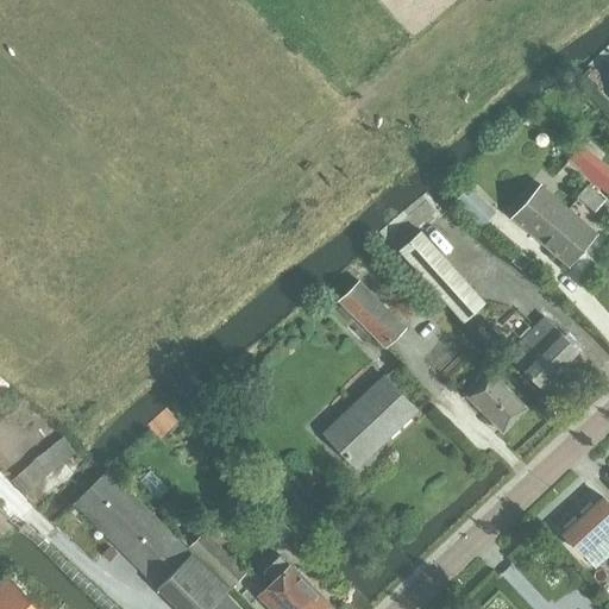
[(567,157),(608,186),(608,157),(581,138),(567,157)]
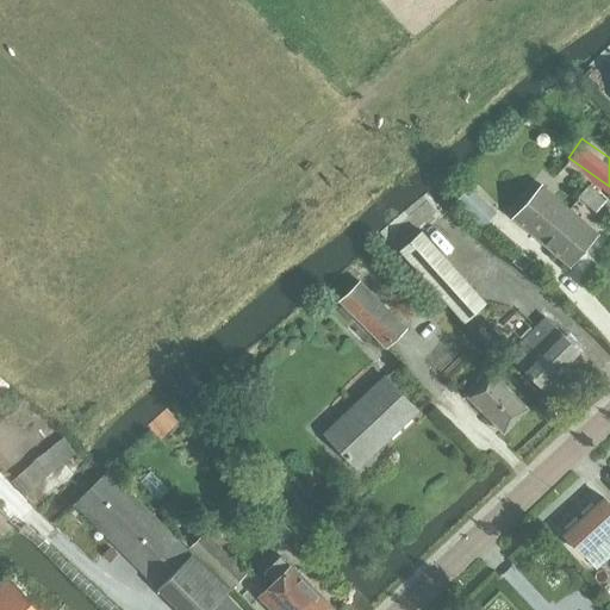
[(468,187),(459,181),(447,193),(454,200),(454,201),(480,226),(495,212),(468,186),(468,187)]
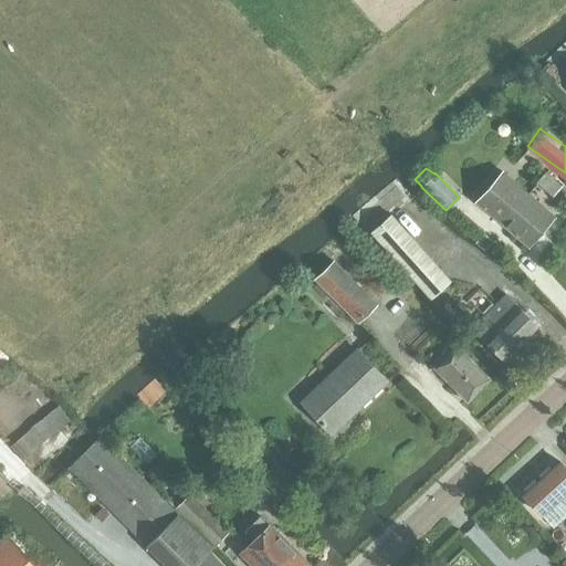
[(528,247),(554,217),(503,171),(475,202),(528,247)]
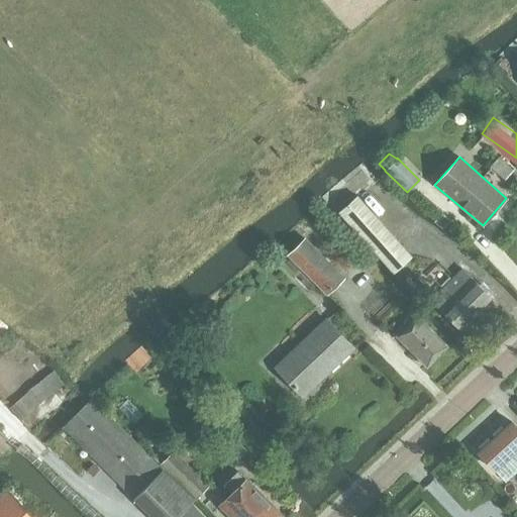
[(504,181),(513,170),(498,157),(489,167),(504,181)]
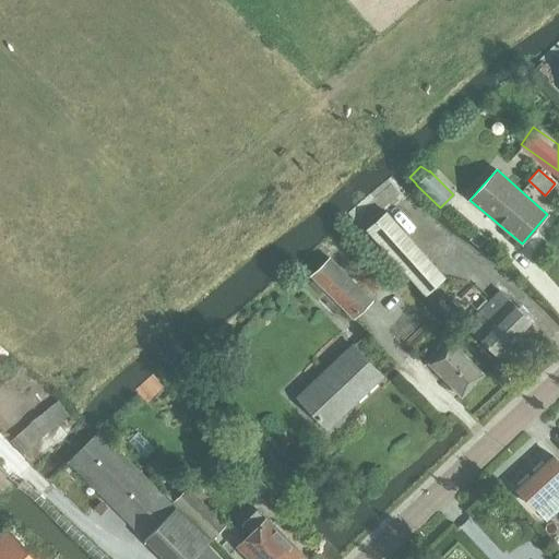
[(425,295),(444,277),(385,211),(366,229),(425,295)]
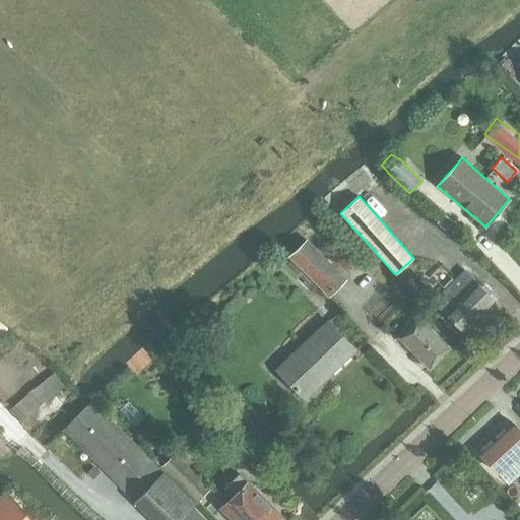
[(287,256),(317,284),(329,297),(346,279),(306,239),(287,256)]
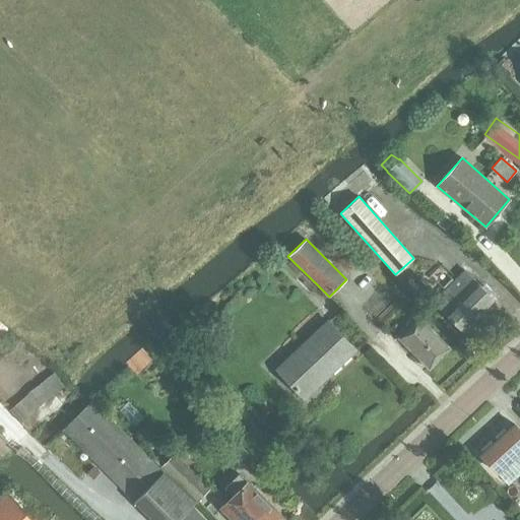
[(462,331),(495,300),(464,269),(437,298),(440,302),(437,306),(462,331)]
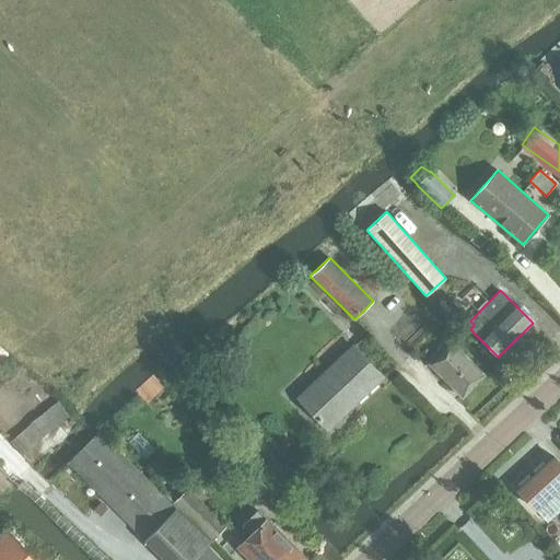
[(462,397),(483,374),(451,342),(429,364),(462,397)]
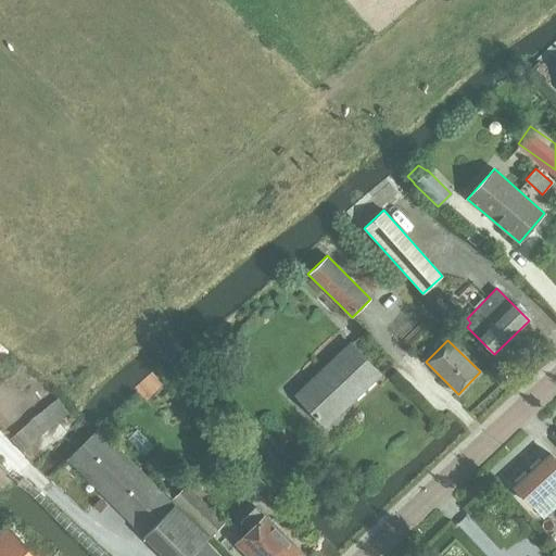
[(346,404),(379,374),(349,342),(294,393),(325,425),(327,422),(325,420),(344,402),(346,404)]
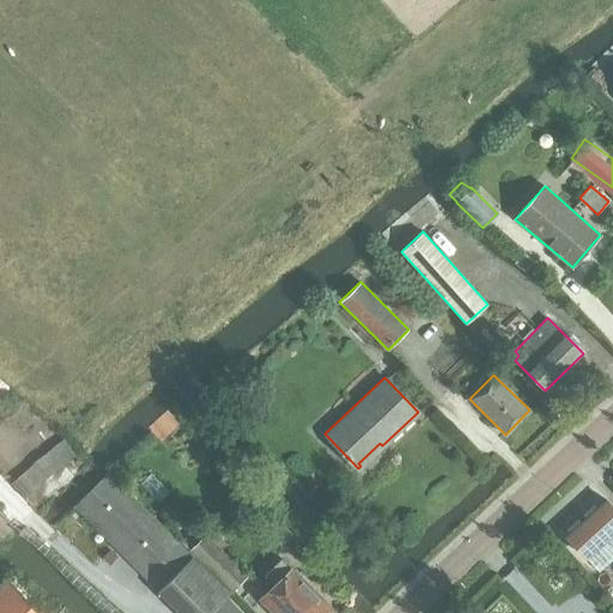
[(24,499),(24,498),(77,455),(64,438),(11,484),(24,499)]
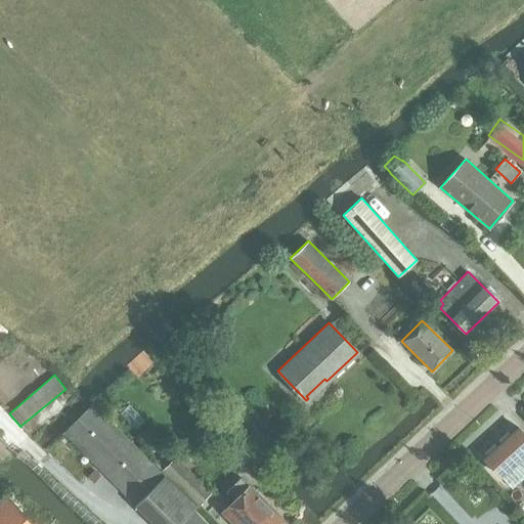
[(92,402),(62,433),(154,523),(208,523),(193,510),(197,507),(163,474),(92,402)]
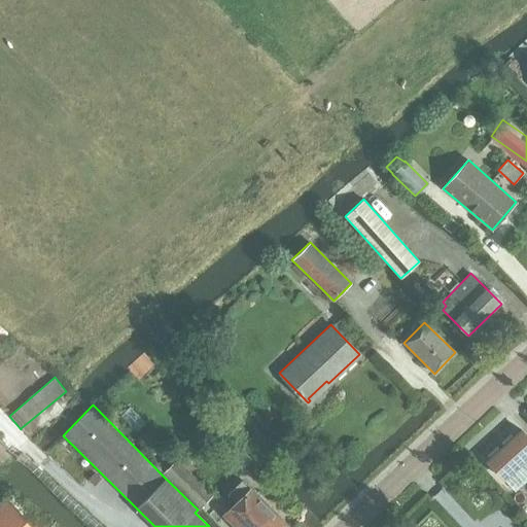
[(526,435),(521,429),(487,460),(504,480),(516,491),(526,480),(526,435)]
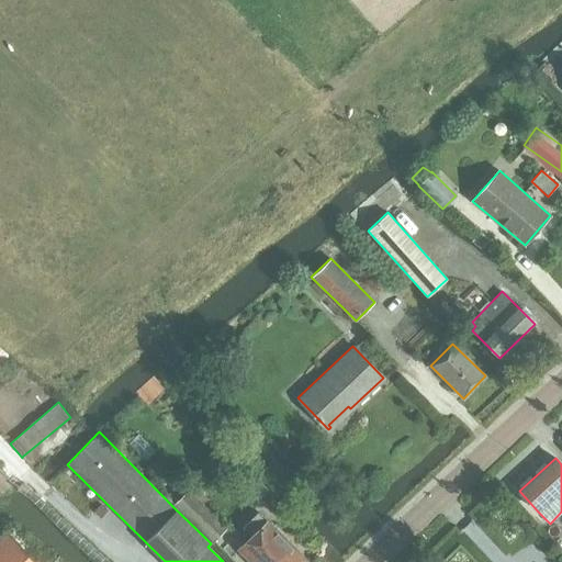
[(175,508),(211,543),(213,541),(215,543),(225,535),(193,501),(188,495),(175,508)]
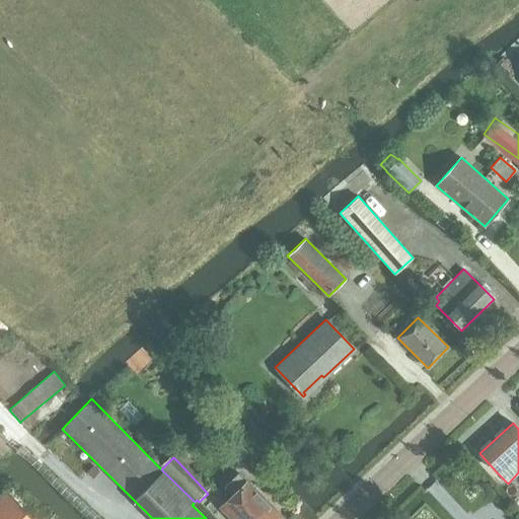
[(245,480),(237,472),(223,486),(231,494),(220,505),(233,518),(277,518),(281,516),(245,479),(245,480)]
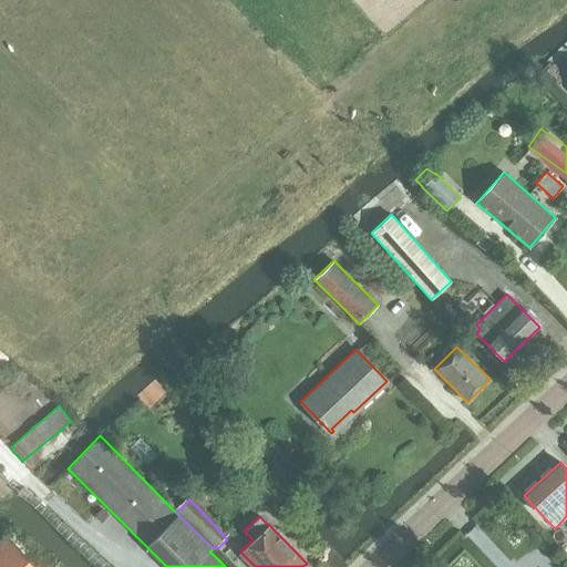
[(35,566),(8,536),(0,542),(0,566),(35,566)]
